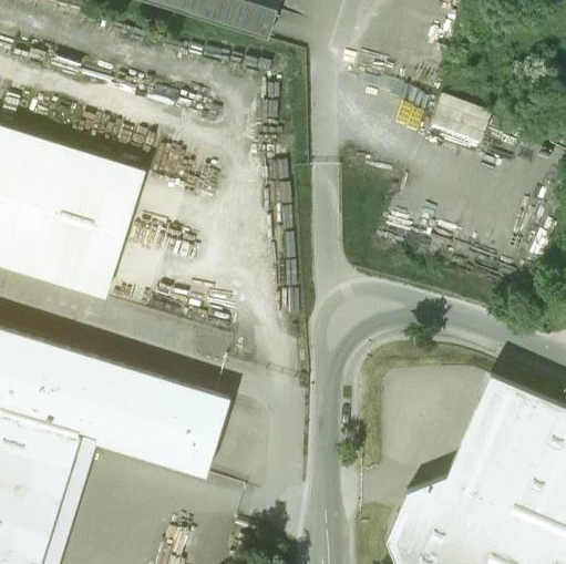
[(243,0),(136,0),(268,40),(277,11),(243,1),(243,0)]
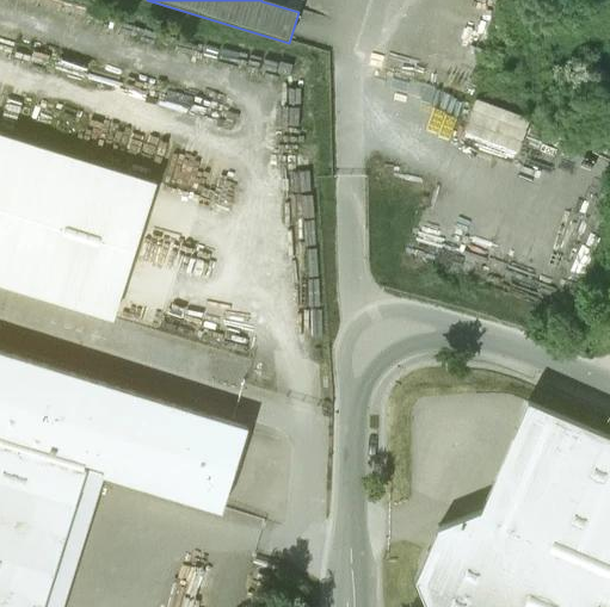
[(522,155),(531,118),(470,104),(462,141),(522,155)]
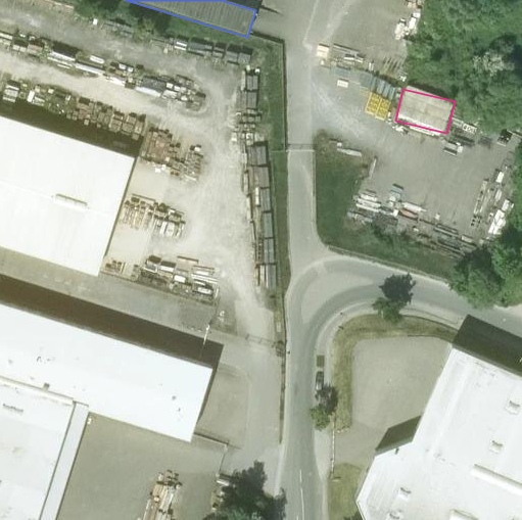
[(134,158),(0,115),(0,244),(97,276),(134,158)]
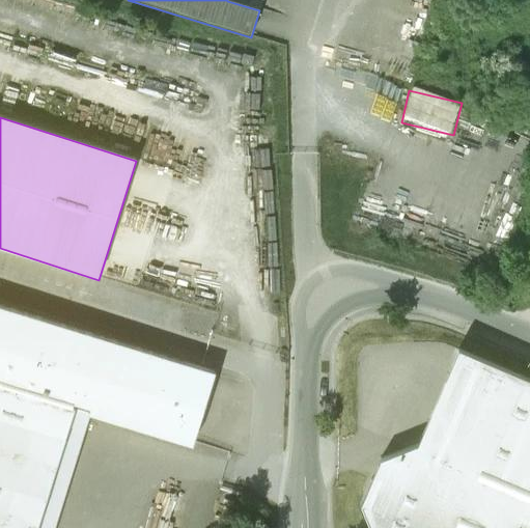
[(215,374),(0,307),(0,386),(75,411),(76,410),(88,414),(87,414),(192,447),(215,374)]
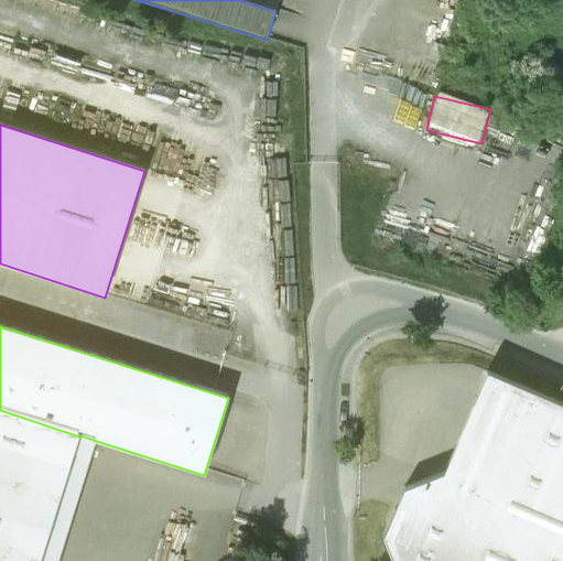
[(562,406),(528,390),(484,492),(444,475),(404,491),(383,539),(392,560),(562,560),(562,406)]
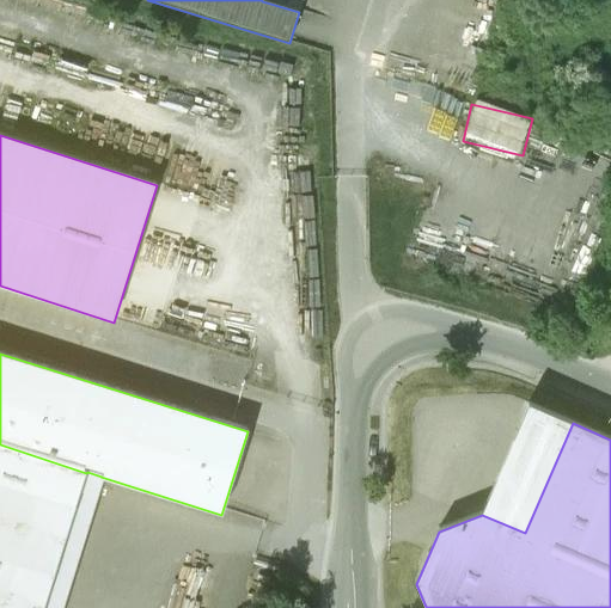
[(44,607),(86,473),(0,444),(0,607),(44,607)]
